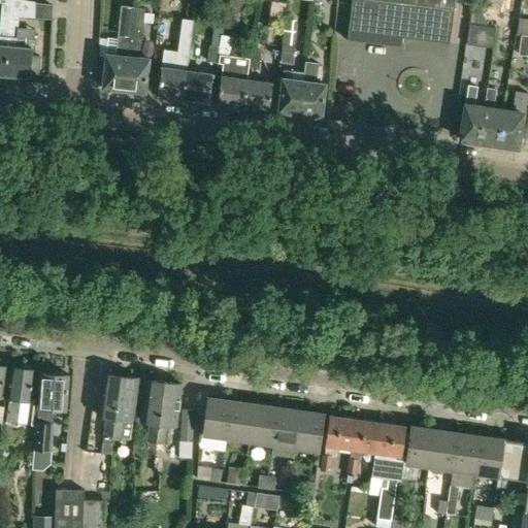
[(0,73),(4,74),(10,0),(0,0),(0,7),(0,73)]
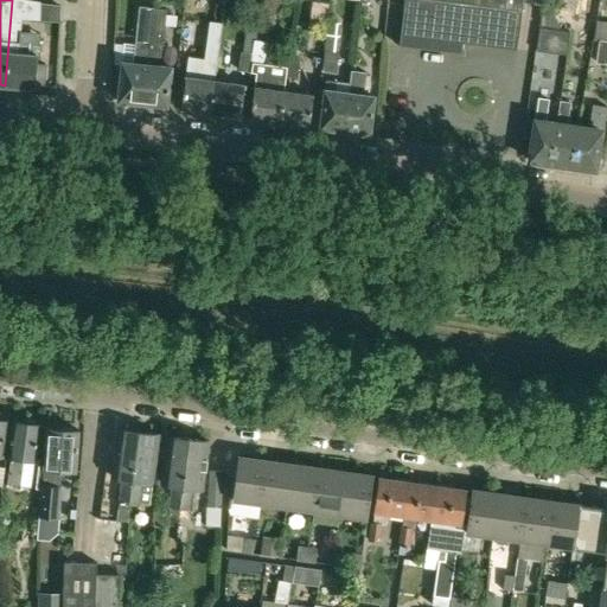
[(38,19),(39,5),(39,2),(26,0),(12,0),(5,85),(34,88),(36,85),(44,85),(45,64),(37,64),(39,33),(18,32),(19,18),(38,19)]
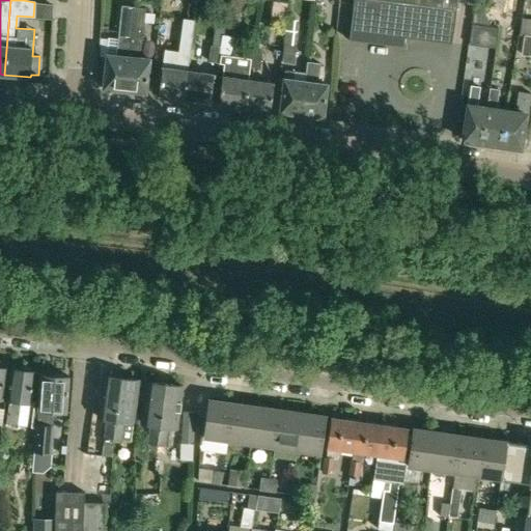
[(354,0),(348,42),(392,47),(394,37),(451,45),(456,0),(354,0)]
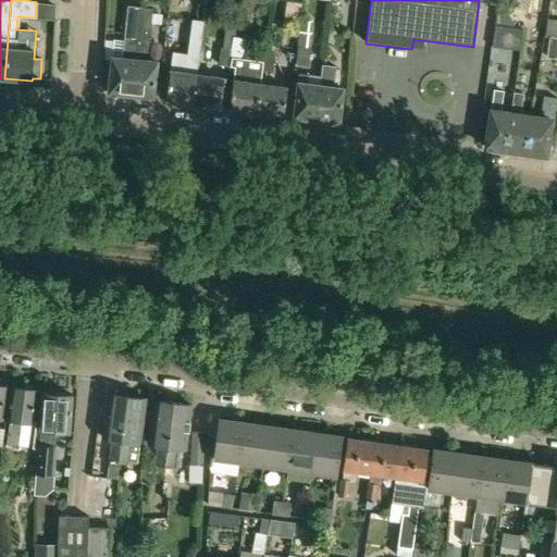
[(130,95),(137,29),(140,7),(128,5),(122,58),(112,57),(108,93),(111,94),(112,96),(119,96),(121,94),(130,95)]
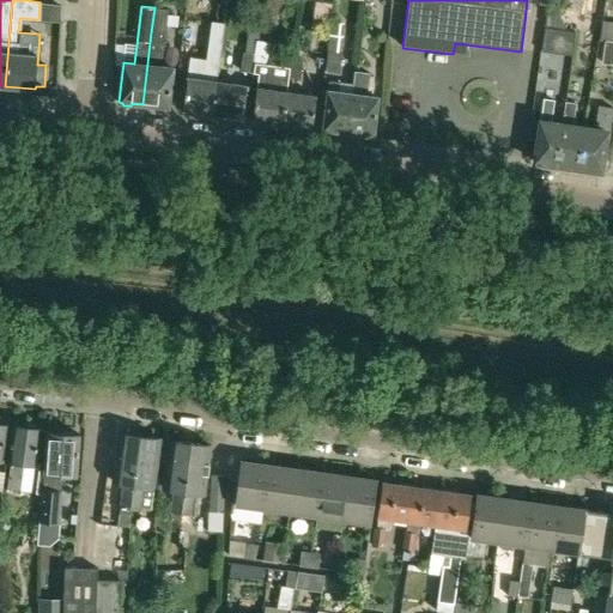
[(155,7),(151,32),(143,104),(153,105),(155,108),(162,109),(163,107),(168,108),(171,68),(161,67),(168,8),(155,7)]
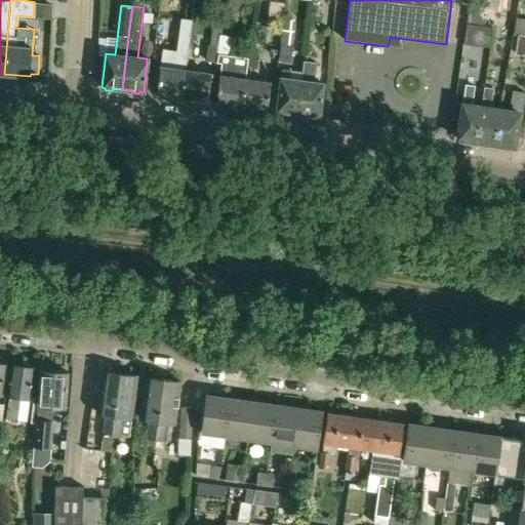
[(467,24),(484,26),(479,12),(469,11),(467,24)]
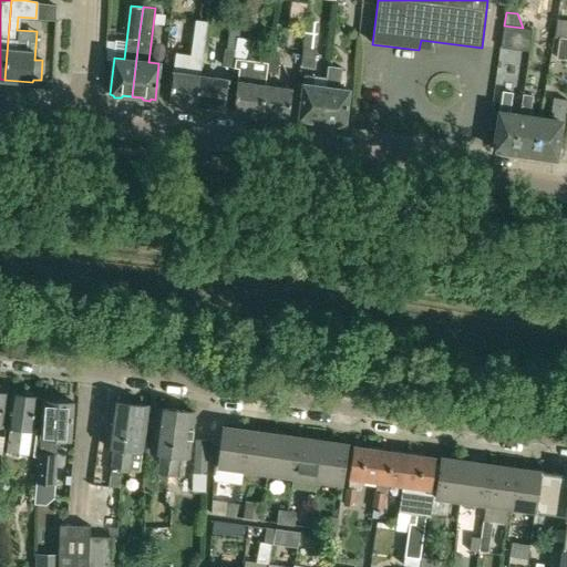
[(318,22),(306,20),(301,65),(313,68),(316,49),(315,49),(318,22)]
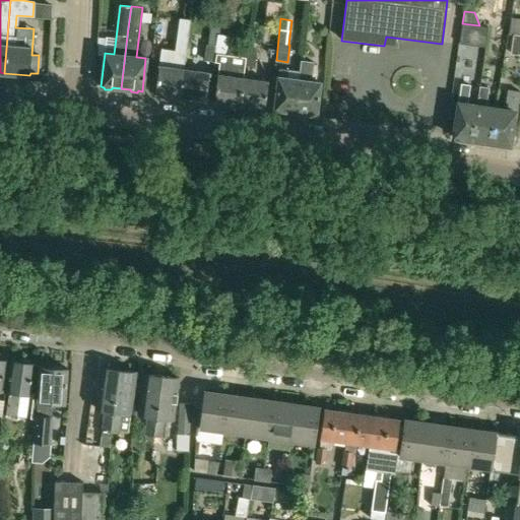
[(154,92),(180,95),(184,70),(191,20),(181,19),(176,52),(160,49),(154,92)]
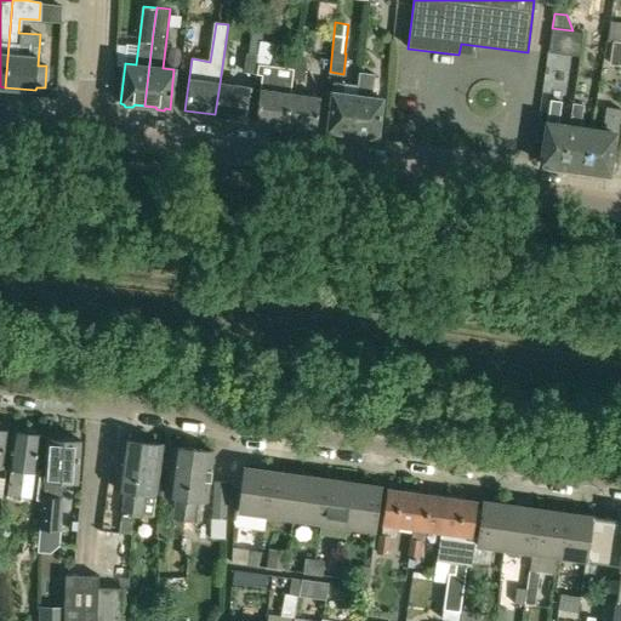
[(262,74),(256,120),(285,125),(290,93),(292,78),(294,69),(290,68),(292,60),(272,56),(274,43),(260,40),(258,53),(256,63),(258,63),(257,73),(262,74)]
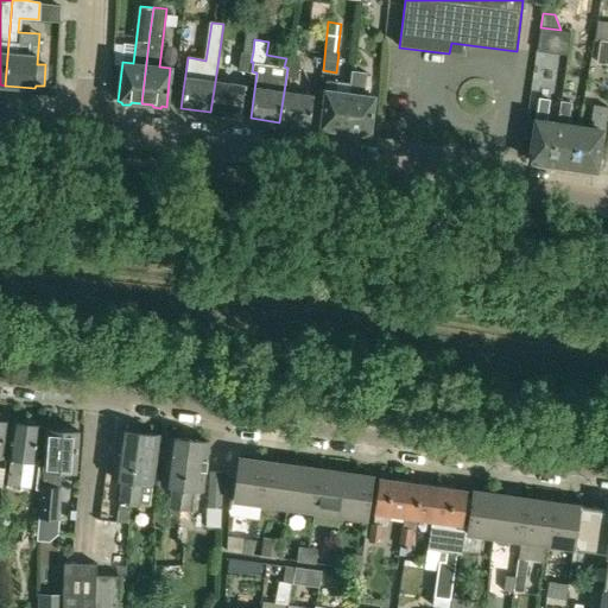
[(607,64),(607,40),(600,40),(596,63),(607,64)]
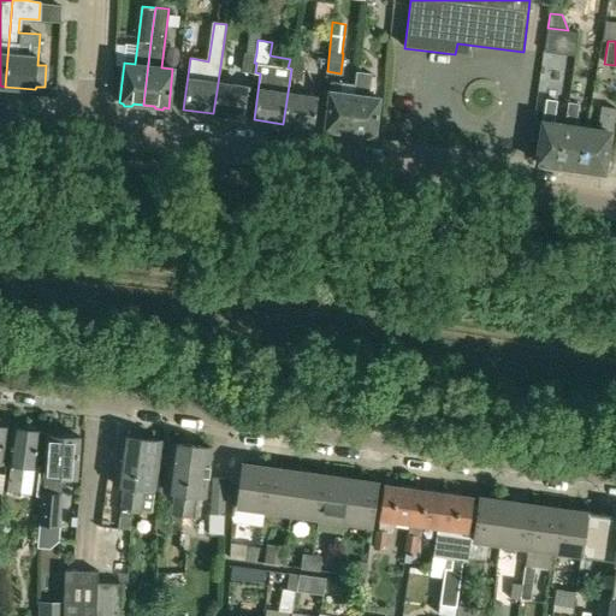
[(249,72),(255,72),(256,63),(254,63),(256,53),(246,52),(242,71),(249,72)]
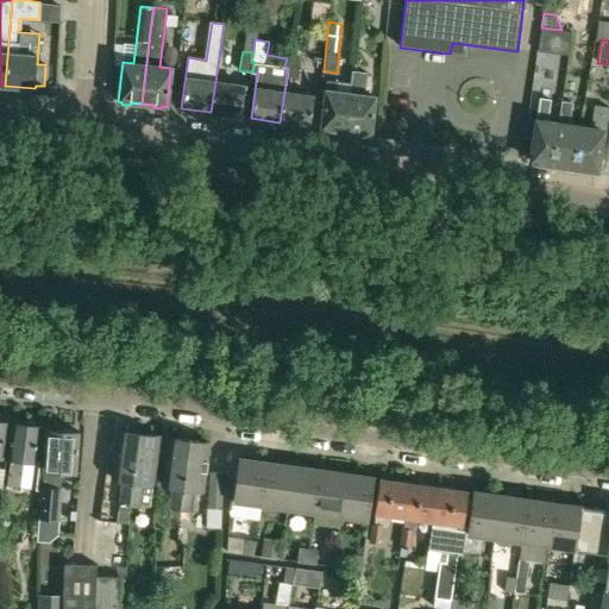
[(284,67),(288,68),(287,76),(299,79),(301,60),(287,58),(284,67)]
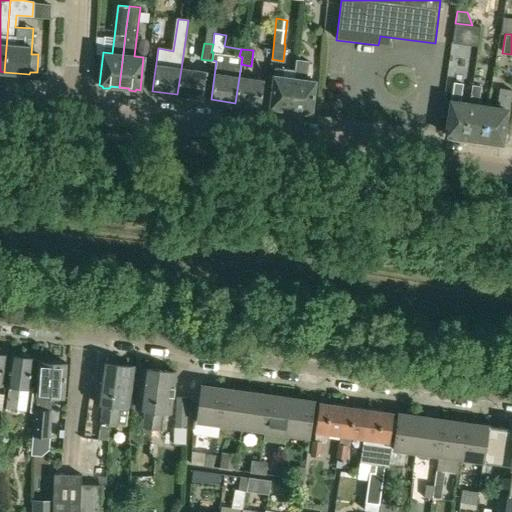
[(308,113),(311,113),(315,80),(306,79),(307,63),(295,62),(294,71),(293,78),(291,111),(298,111),(298,114),(308,115),(308,113)]
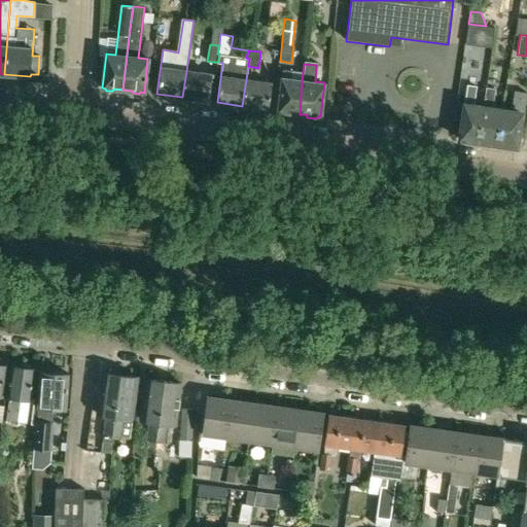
[(292,113),(300,114),(302,80),(303,73),(284,70),(283,77),(282,78),(278,111),(281,111),(281,114),(291,115),(292,113)]
